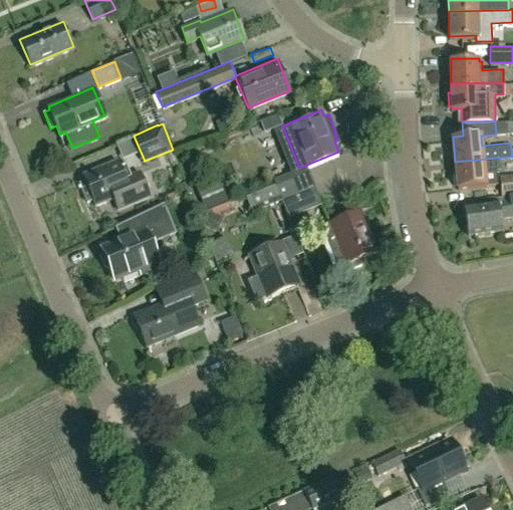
[(499,158),(455,162),(457,187),(485,184),(485,182),(498,181),(496,169),(500,168),(499,158)]
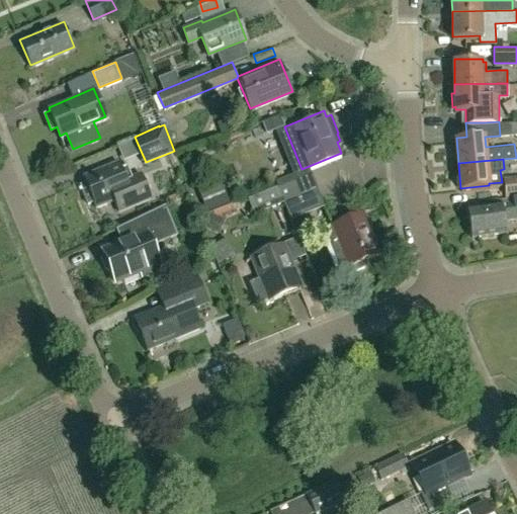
[(119,166),(117,161),(83,175),(85,180),(79,182),(87,201),(93,199),(95,204),(111,198),(115,209),(149,196),(139,172),(131,176),(125,164),(119,166)]
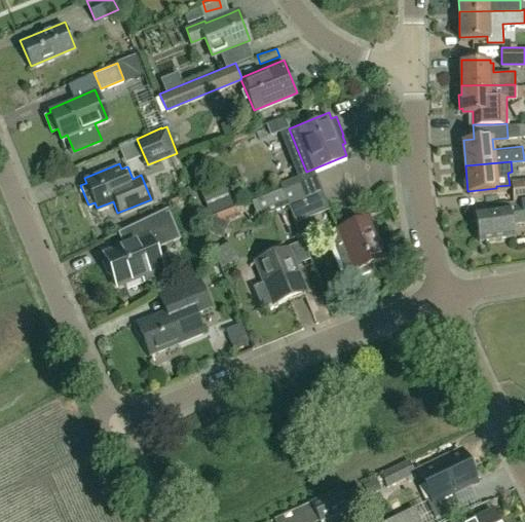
[(286,201),(322,188),(315,172),(279,186),(280,187),(286,201)]
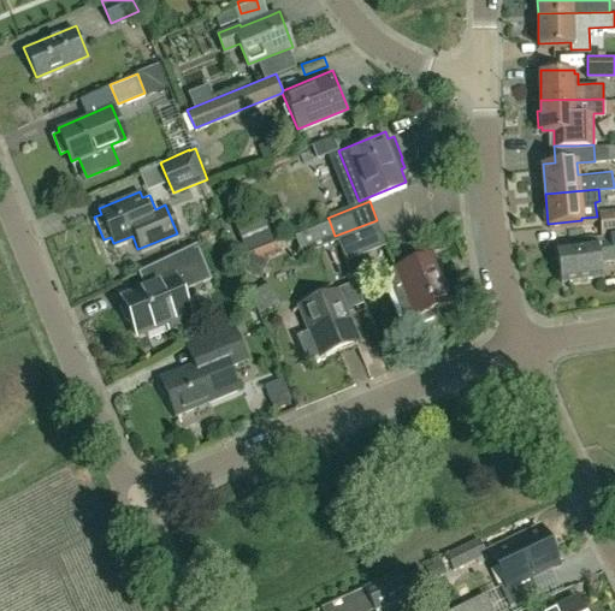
[(602,233),(614,231),(614,207),(599,209),(602,233)]
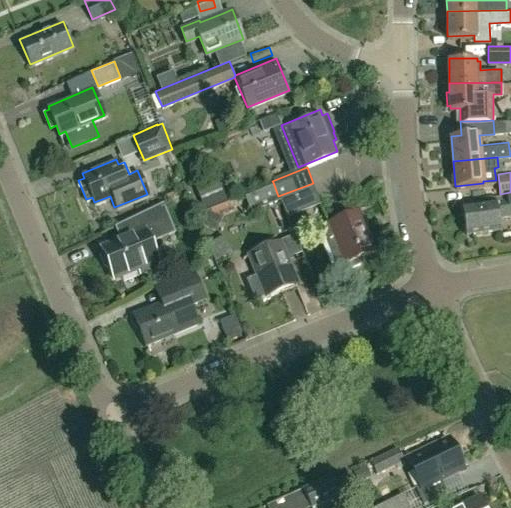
[(279,198),(278,196),(273,182),(244,194),(249,205),(253,203),(255,208),(279,198)]
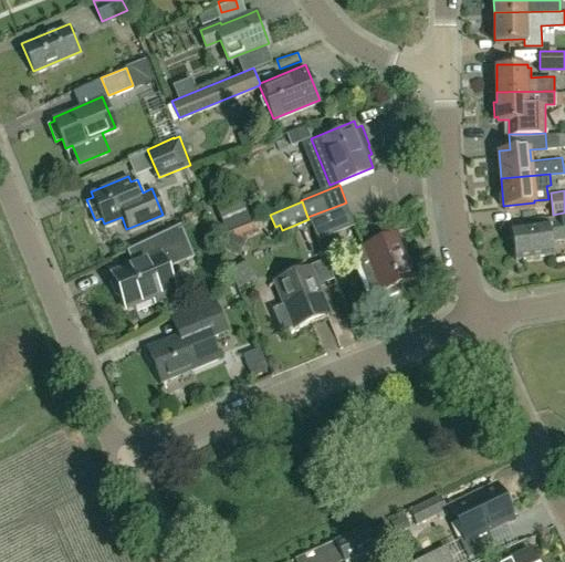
[(307,217),(309,219),(314,233),(353,218),(346,203),(307,217)]
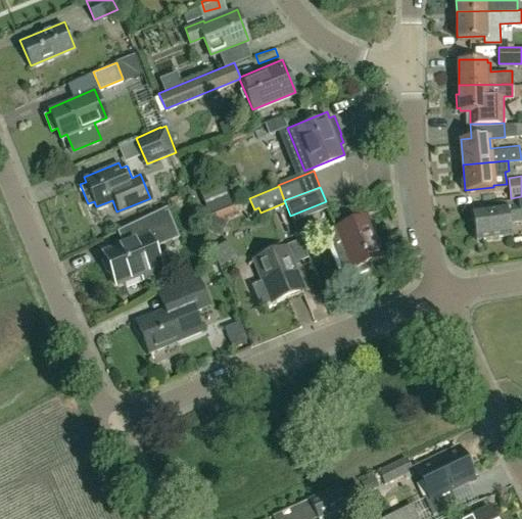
[(521,198),(518,199),(519,203),(506,205),(506,204),(472,208),(476,237),(510,232),(508,220),(521,218),(521,198)]
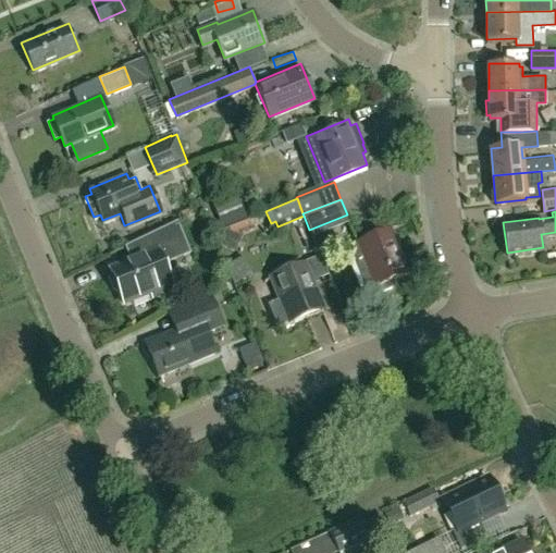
[(251,212),(233,221),(237,230),(256,221),(251,212)]
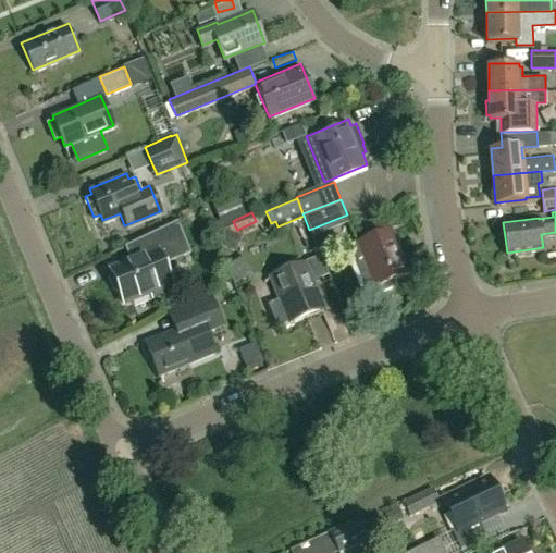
[(177,221),(124,246),(130,259),(110,268),(112,270),(109,274),(113,286),(119,287),(124,300),(150,290),(152,294),(174,285),(164,261),(189,252),(177,221)]
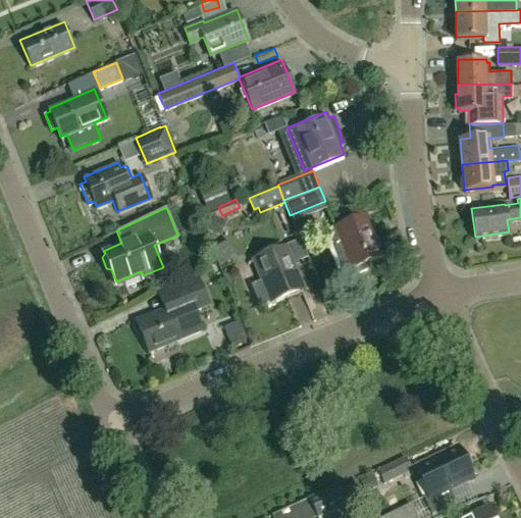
[(368,266),(369,262),(368,260),(383,254),(366,210),(326,226),(333,246),(329,247),(340,271),(354,265),(355,268),(359,269),(368,266)]
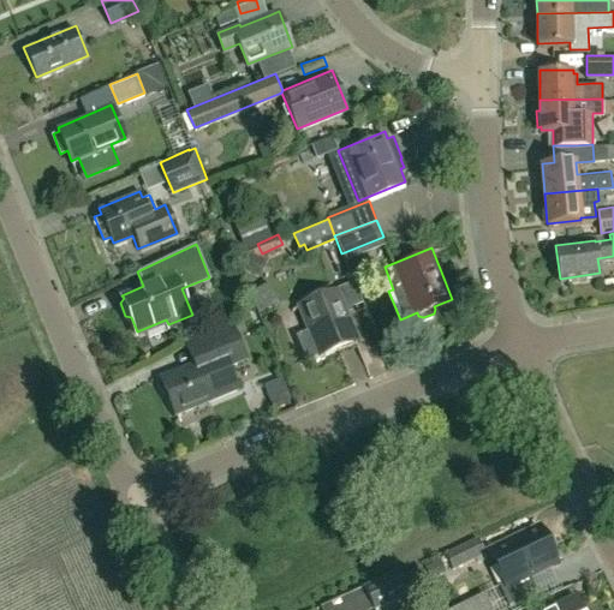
[(309,330),(298,334),(305,354),(313,351),(314,353),(322,350),(322,351),(356,338),(346,315),(344,309),(362,301),(352,280),(335,287),(297,303),(309,330)]
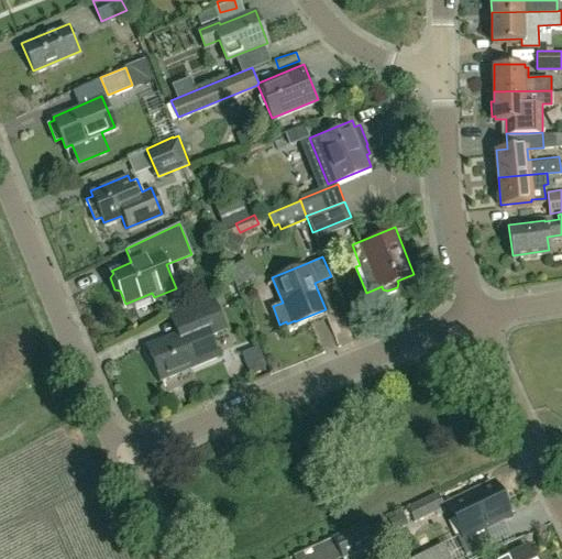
[(219,311),(212,296),(179,310),(187,328),(147,344),(161,377),(218,354),(209,333),(224,327),(222,320),(229,318),(226,309),(219,311)]
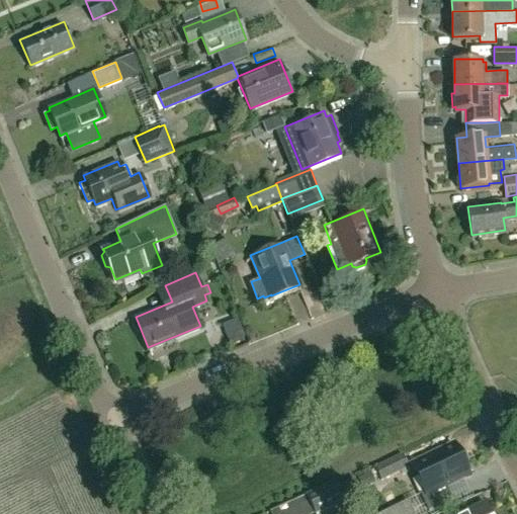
[(429,507),(451,496),(445,483),(468,472),(454,441),(413,461),(427,490),(422,492),(429,507)]
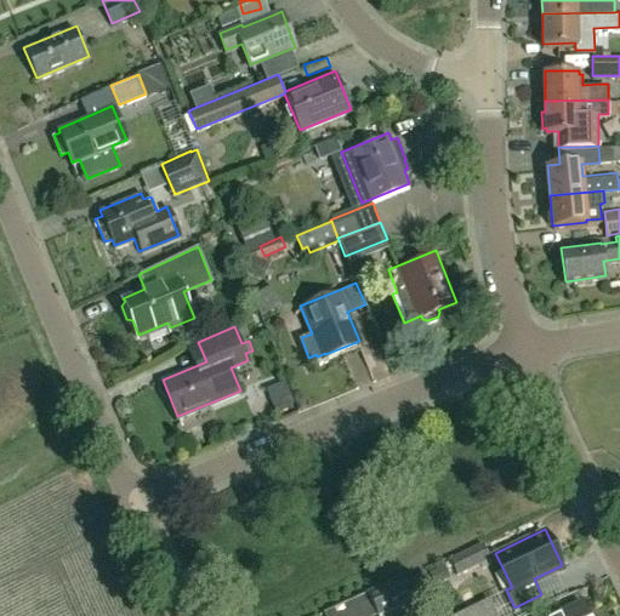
[(461,580),(498,559),(488,541),(451,562),(461,580)]
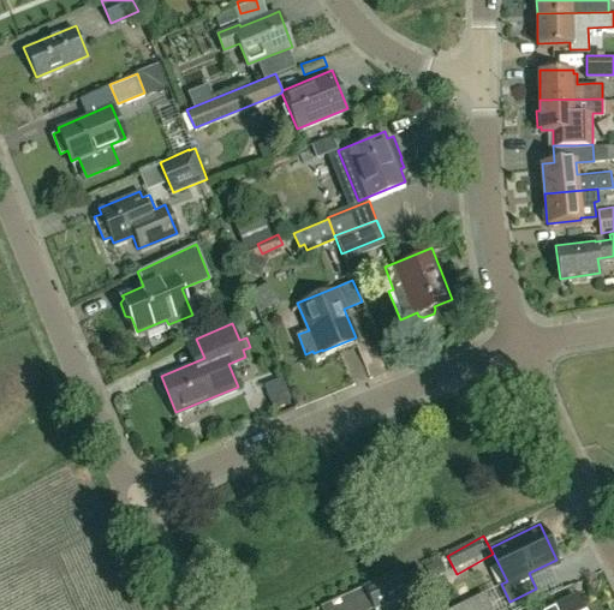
[(365,609),(398,596),(393,585),(405,579),(399,568),(321,603),(323,609),(365,609)]
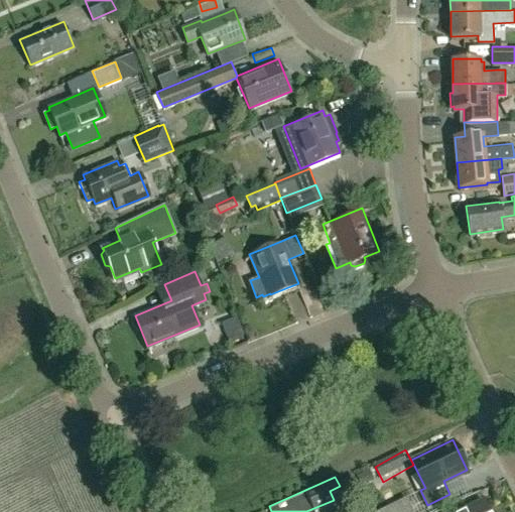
[(414,511),(410,503),(403,507),(401,502),(380,511),(414,511)]
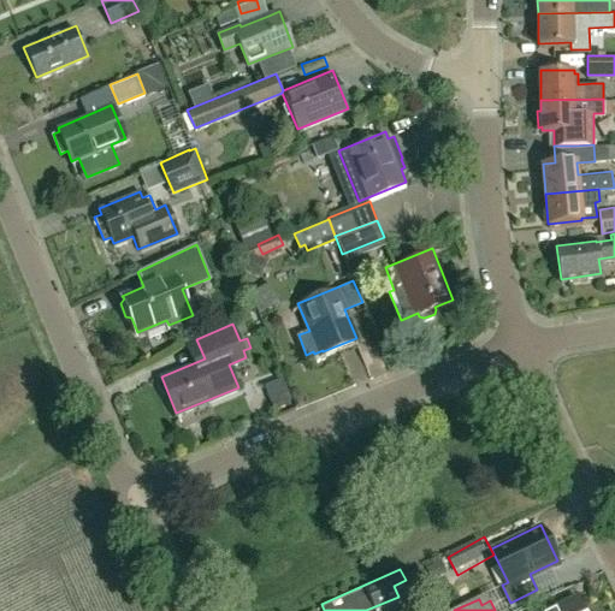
[(583,610),(577,599),(550,610),(583,610)]
